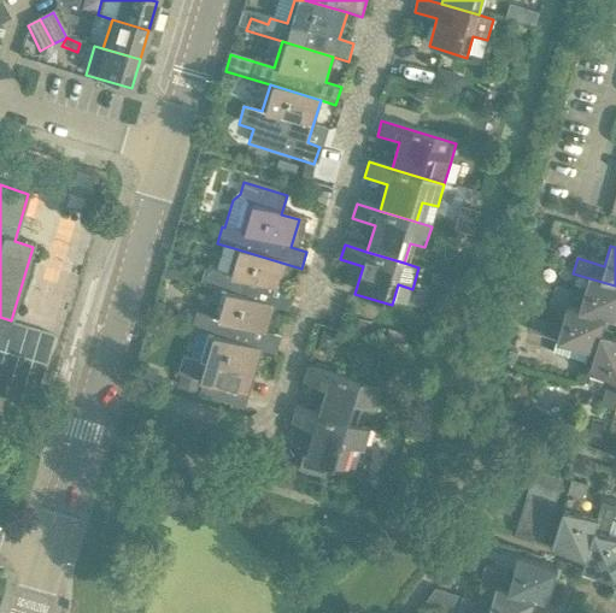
[(221,293),(273,307),(288,312),(293,296),(277,292),(286,264),(234,248),(226,276),(209,271),(204,287),(221,293)]
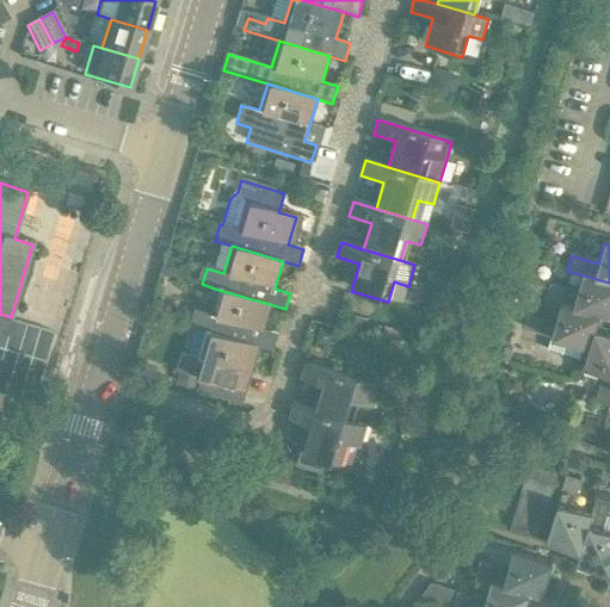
[(546,299),(609,319),(609,283),(567,271),(581,276),(577,293),(549,285),(546,299)]
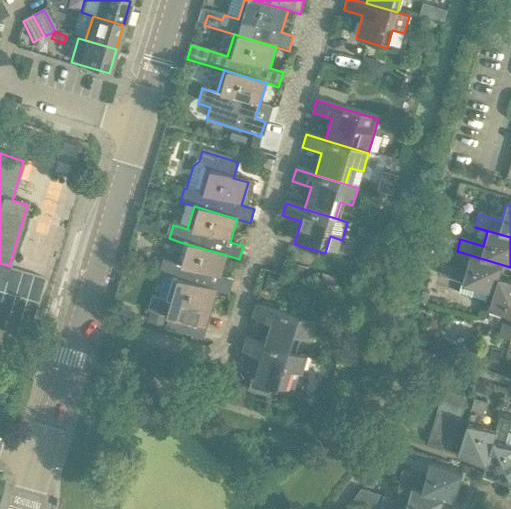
[(158,274),(172,279),(215,292),(228,296),(232,282),(219,278),(226,255),(183,243),(176,265),(162,261),(158,274)]
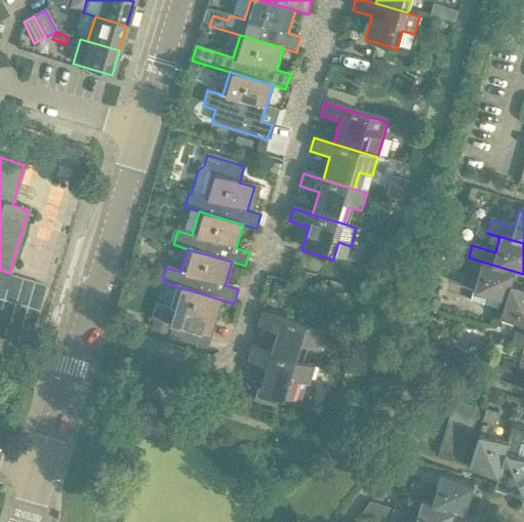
[(523,274),(469,257),(468,258),(481,263),(476,278),(453,271),(449,284),(505,300),(507,300),(512,285),(515,273),(523,275),(523,274)]
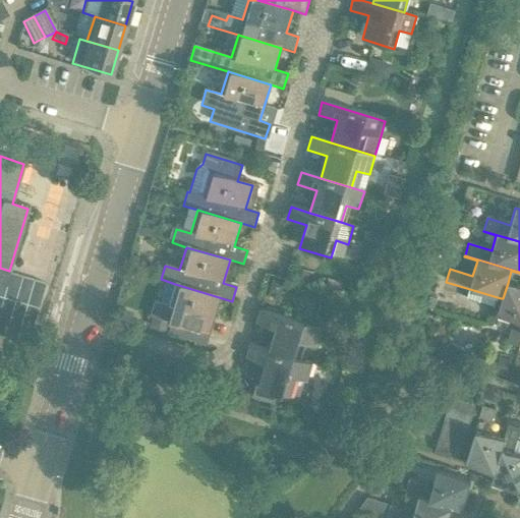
[(0,323),(30,332),(43,285),(0,272),(0,323)]
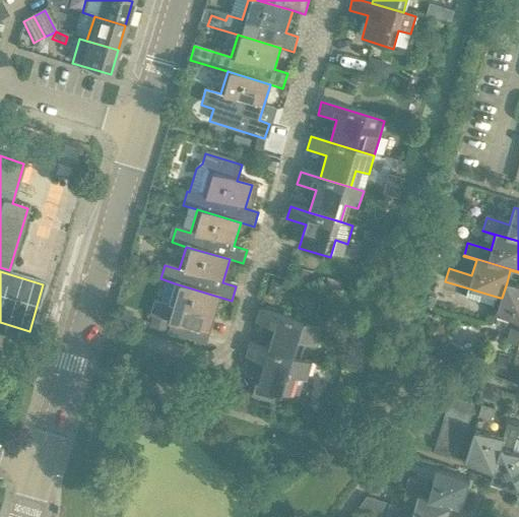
[(518,347),(518,343),(518,285),(507,282),(502,298),(500,298),(495,315),(512,320),(505,343),(518,347)]
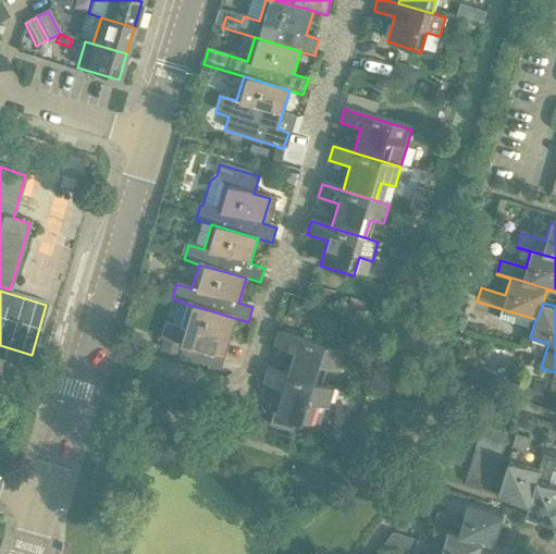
[(234,318),(187,304),(181,328),(164,323),(160,339),(162,340),(158,352),(207,367),(211,355),(236,362),(242,346),(226,342),(234,318)]
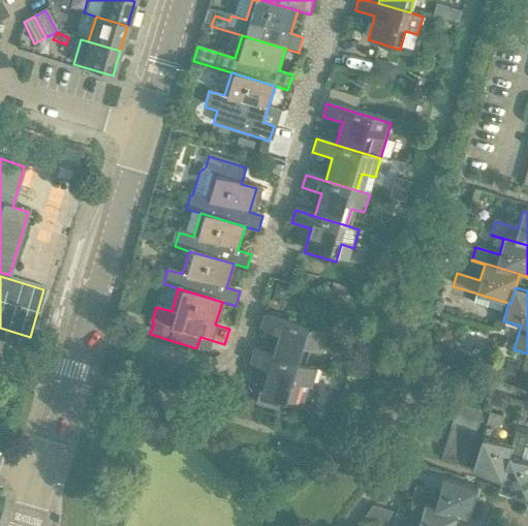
[(273,358),(304,367),(309,350),(321,354),(328,336),(264,315),(259,329),(279,335),(273,358)]
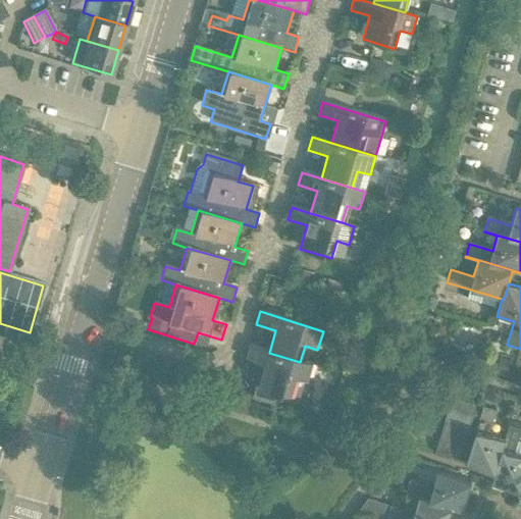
[(249,347),(246,360),(265,365),(258,387),(256,386),(252,400),(273,406),(277,395),(290,398),(295,380),(307,384),(312,366),(300,362),(269,353),(249,347)]
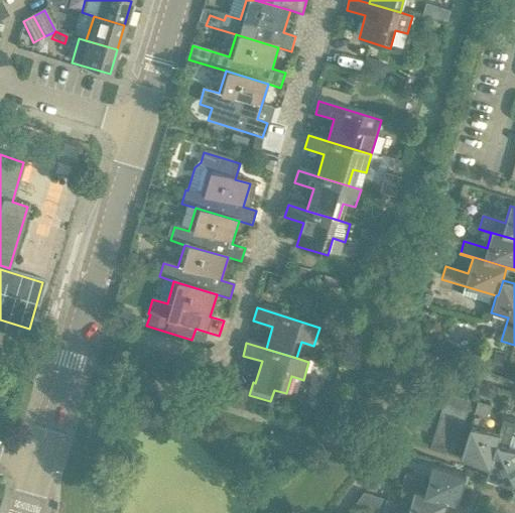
[(443,404),(466,411),(469,400),(446,394),(443,404)]
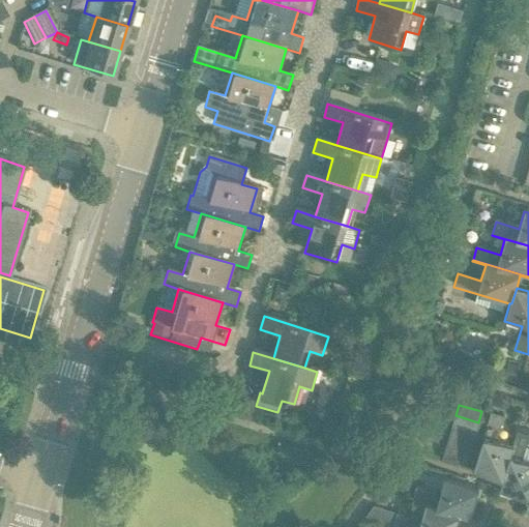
[(472,445),(468,456),(468,458),(476,461),(473,472),(502,480),(517,434),(516,433),(511,447),(496,443),(503,418),(490,414),(483,437),(474,435),(472,445)]
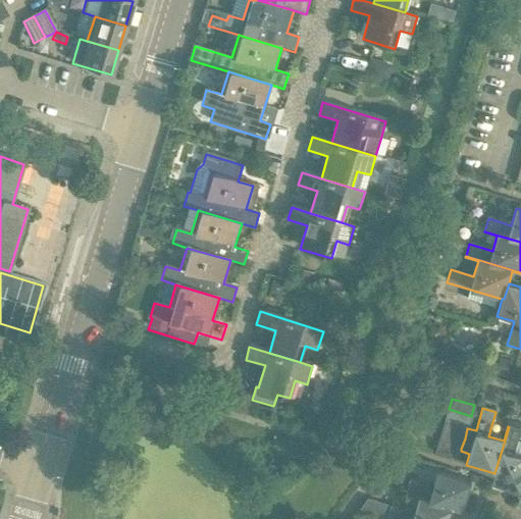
[(445,420),(468,427),(471,416),(449,409),(445,420)]
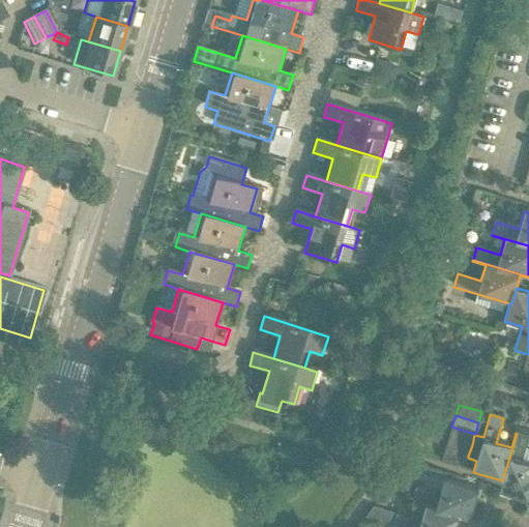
[(448,438),(472,445),(474,435),(475,434),(451,427),(448,438)]
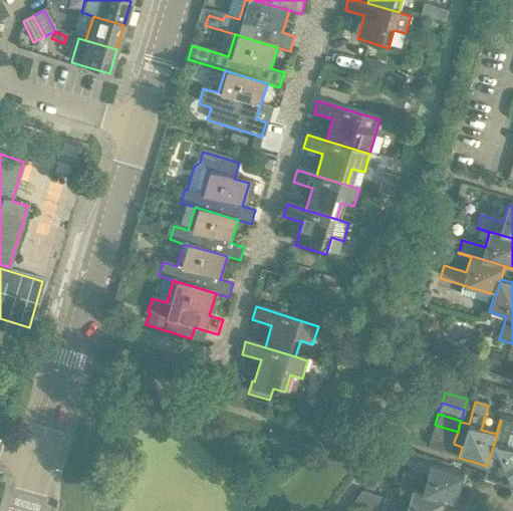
[(487,466),(484,476),(512,484),(512,485),(512,483),(512,449),(506,447),(512,424),(501,421),(487,466)]
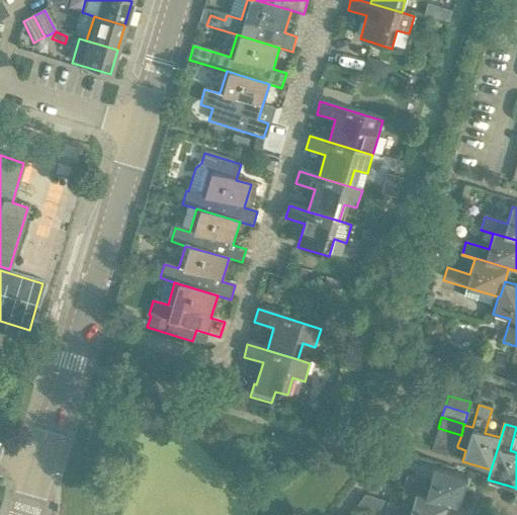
[(435,439),(457,445),(461,435),(438,428),(435,439)]
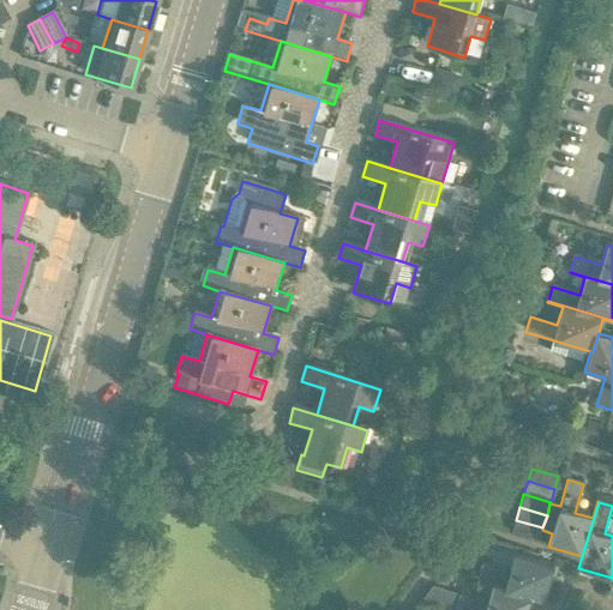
[(542,527),(516,520),(512,535),(539,542),(542,530),(542,527)]
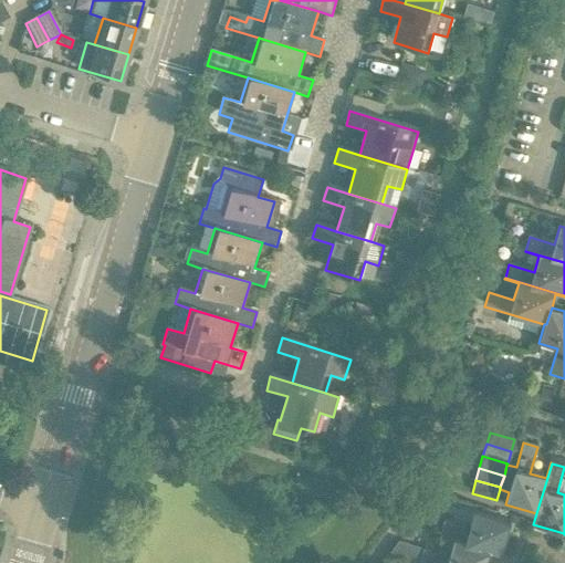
[(489,551),(500,554),(510,522),(474,512),(469,531),(442,523),(439,537),(489,551)]
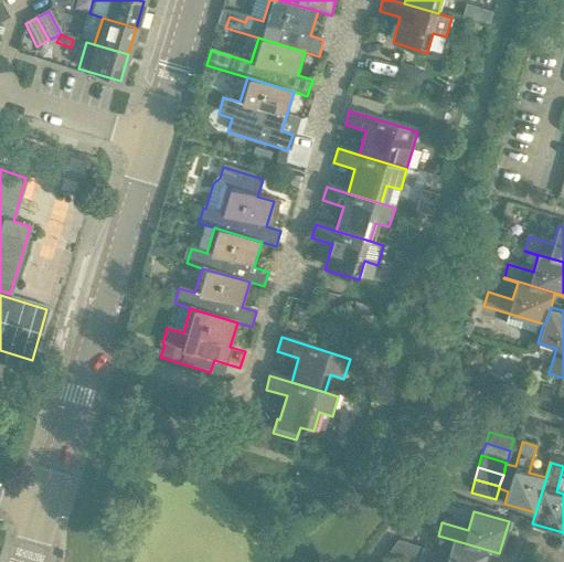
[(485,561),(488,550),(438,536),(453,540),(447,558),(422,550),(419,561),(485,561)]
